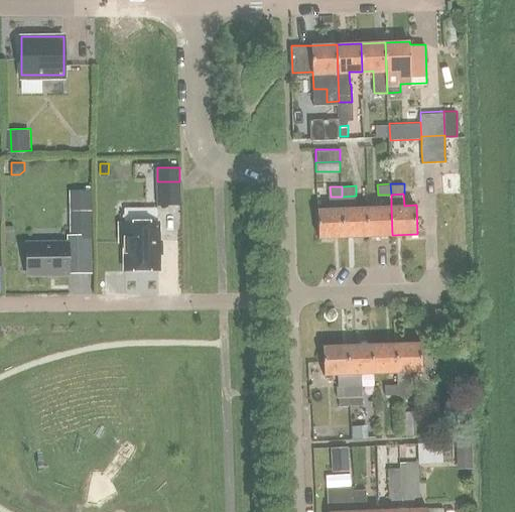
[(368,235),(367,207),(357,208),(356,196),(342,197),(343,236),(368,235)]
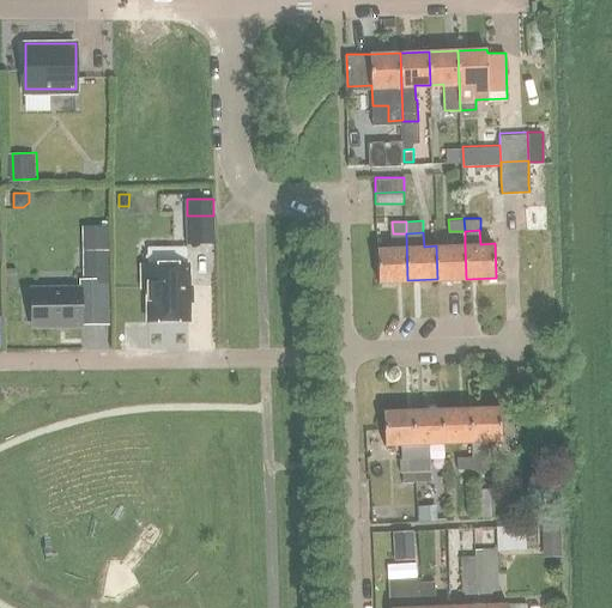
[(393,248),(377,248),(379,281),(407,280),(406,233),(393,233),(393,248)]
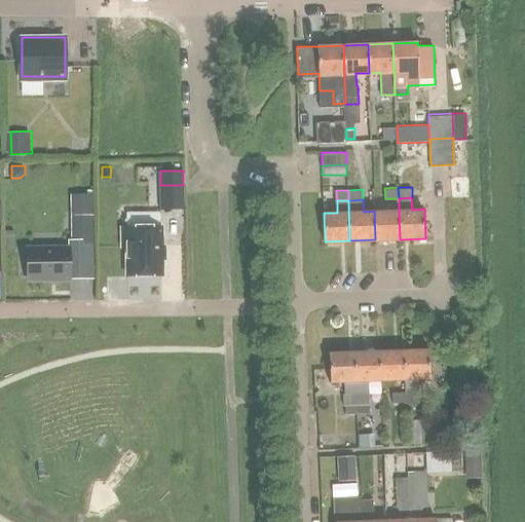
[(375,239),(400,239),(399,210),(374,211),(375,239)]
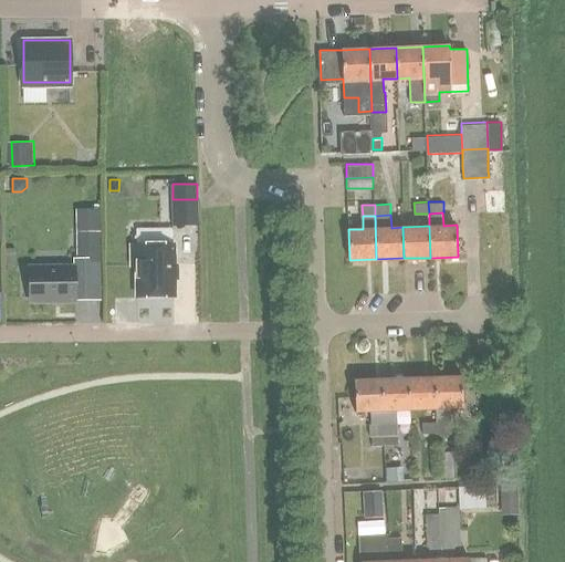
[(74,257),(74,262),(76,262),(76,282),(85,282),(85,297),(102,297),(102,285),(102,260),(101,229),(77,229),(77,257),(74,257)]
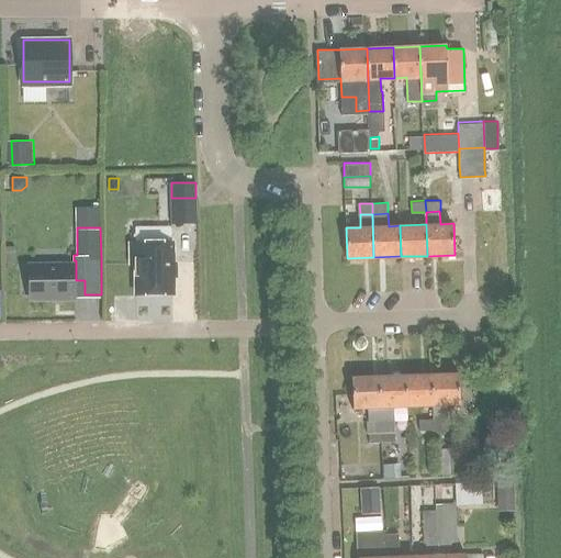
[(131,242),(131,263),(136,263),(136,293),(174,293),(172,241),(171,241),(135,242),(131,242)]
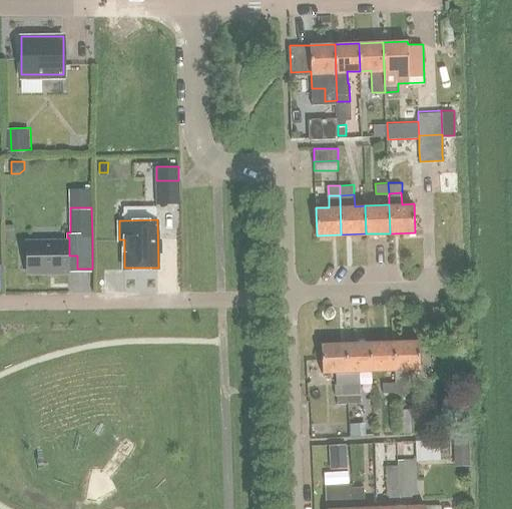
[(27,241),(27,271),(68,271),(68,240),(27,241)]
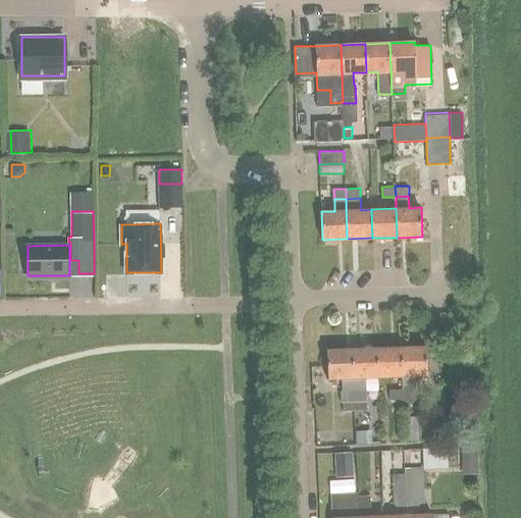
[(401,347),(376,348),(377,376),(402,375),(401,347)]
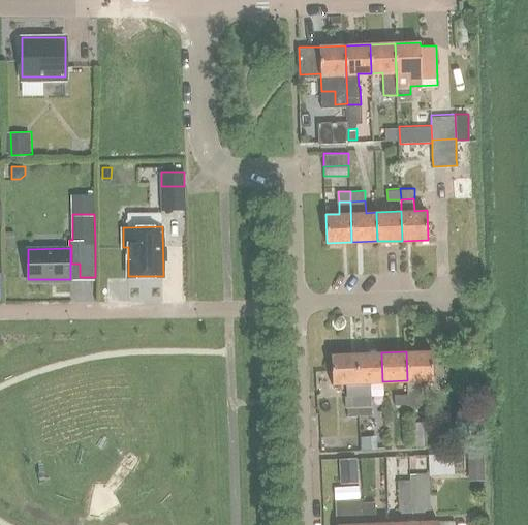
[(406,351),(407,380),(414,380),(414,399),(429,399),(429,380),(433,380),(432,351),(406,351)]
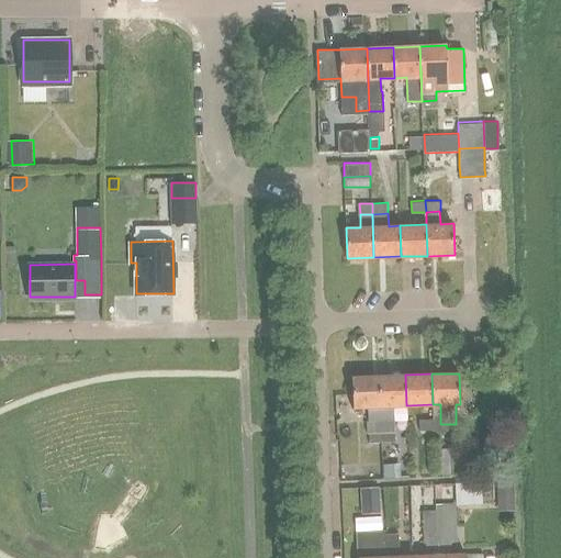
[(405,375),(379,376),(381,432),(396,432),(395,406),(406,405),(405,375)]
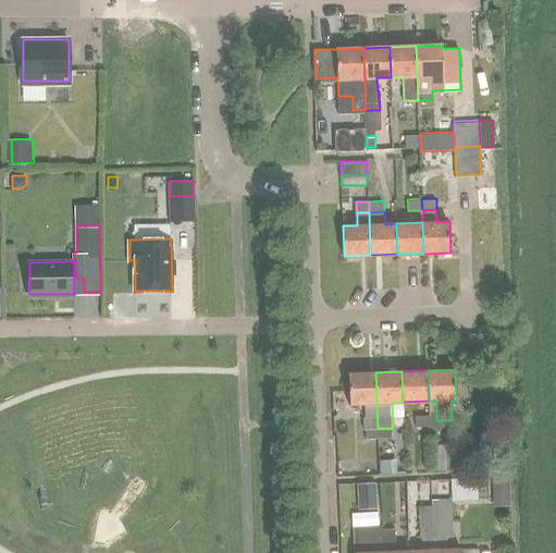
[(367,428),(378,428),(375,372),(348,373),(349,404),(366,404),(367,428)]
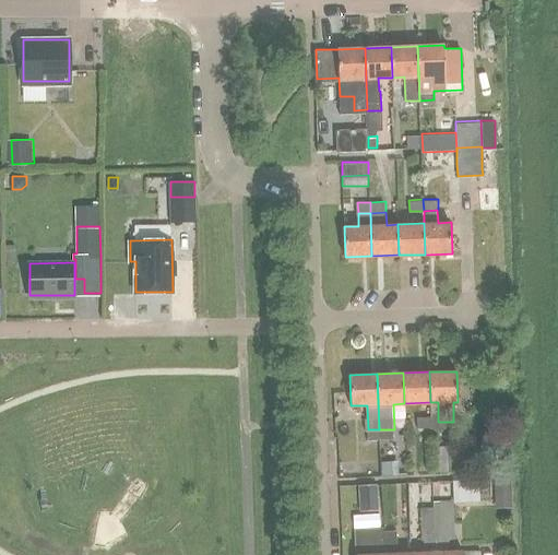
[(428,427),(428,416),(416,416),(416,427),(428,427)]
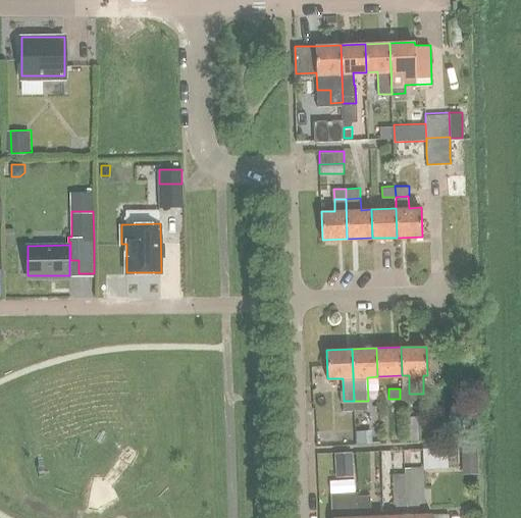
[(428,416),(410,417),(411,442),(429,441),(428,416)]
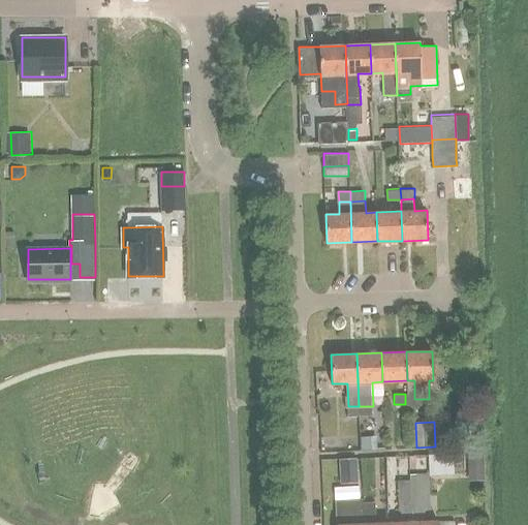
[(376,434),(361,435),(362,448),(377,446),(376,434)]
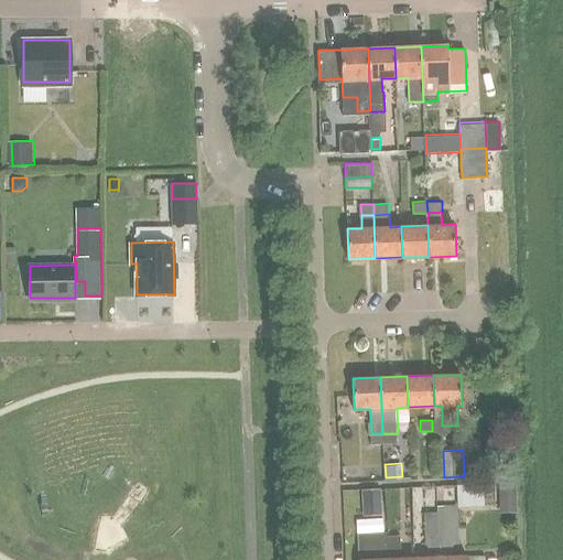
[(484,483),(457,484),(458,506),(485,504),(484,483)]
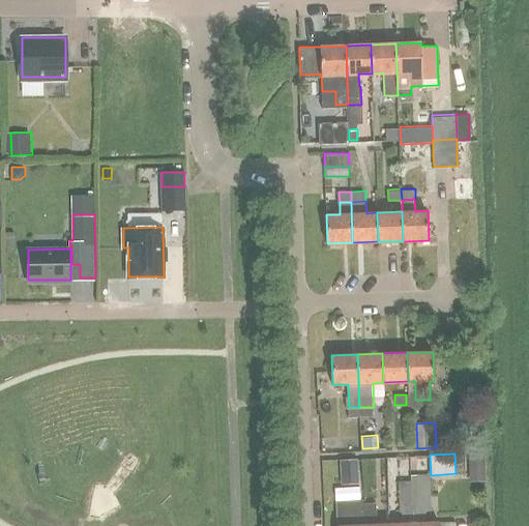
[(485,454),(469,454),(469,470),(486,470),(485,454)]
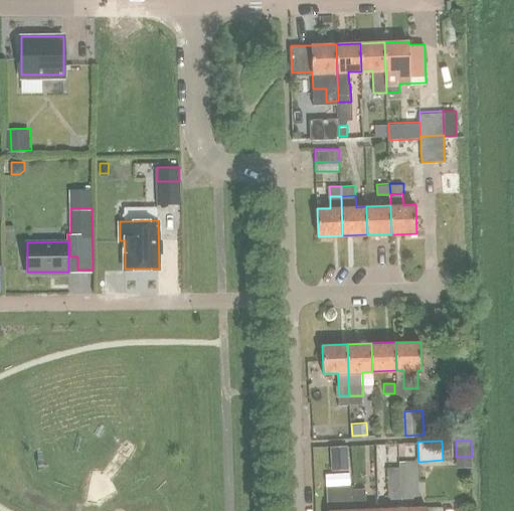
[(347,445),(331,446),(332,457),(348,456),(347,445)]
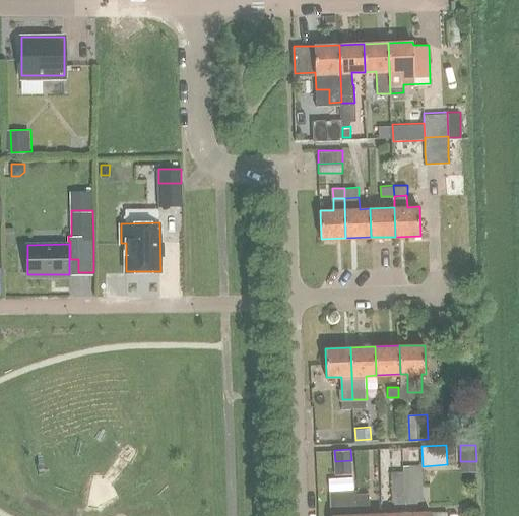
[(418,469),(404,470),(406,515),(431,515),(431,512),(418,512),(418,499),(419,499),(418,469)]
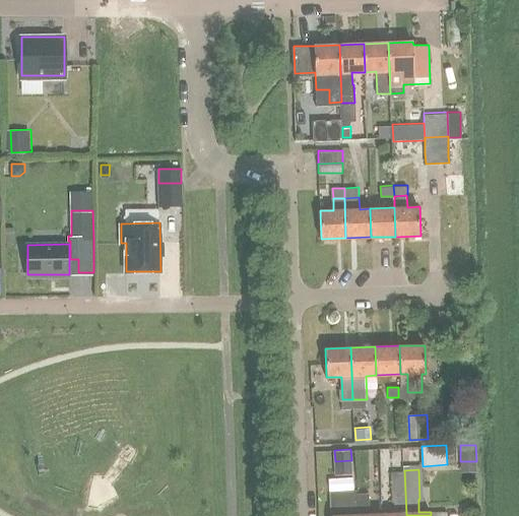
[(395,513),(381,514),(381,515),(406,515),(404,470),(391,470),(393,501),(394,501),(395,513)]
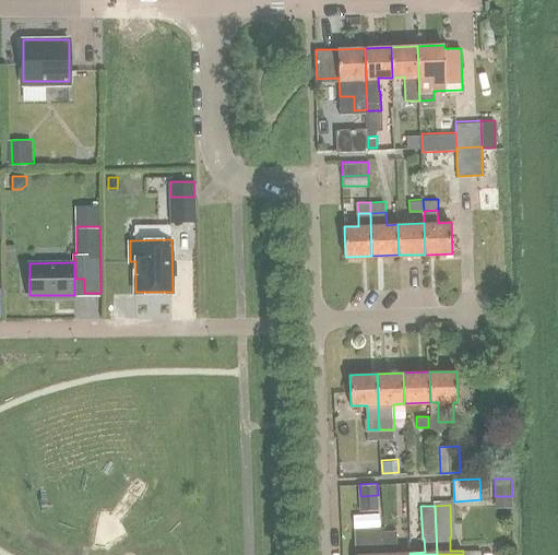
[(356,554),(383,554),(383,529),(369,530),(370,554),(357,554),(356,554)]
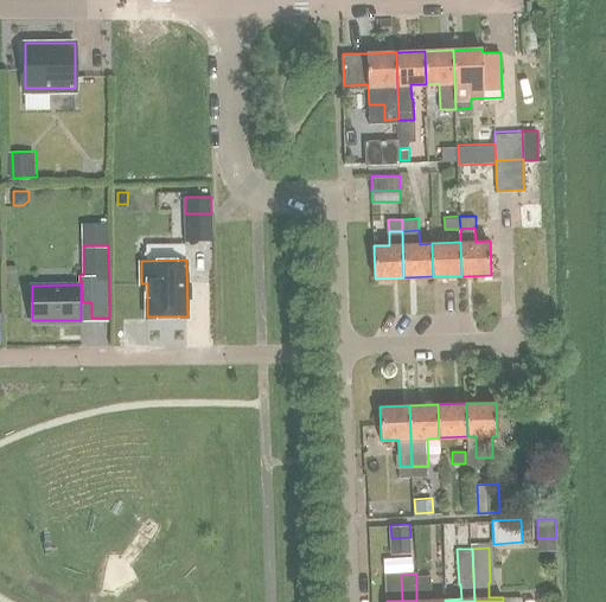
[(445,601),(445,600),(432,600),(432,574),(416,574),(416,601),(445,601)]
